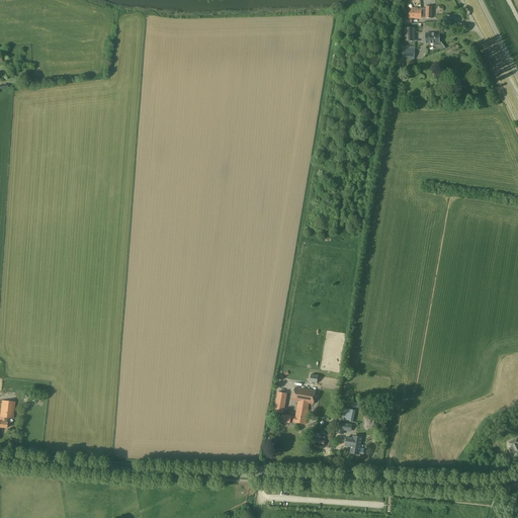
[(432,18),(432,6),(426,6),(426,9),(421,9),(409,9),(409,18),(421,18),(432,18)]
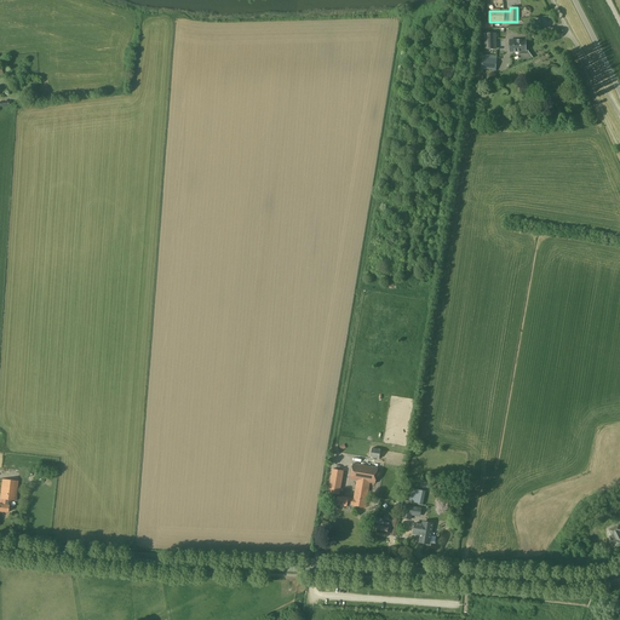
[(486,50),(495,50),(495,34),(486,34),(486,50)]
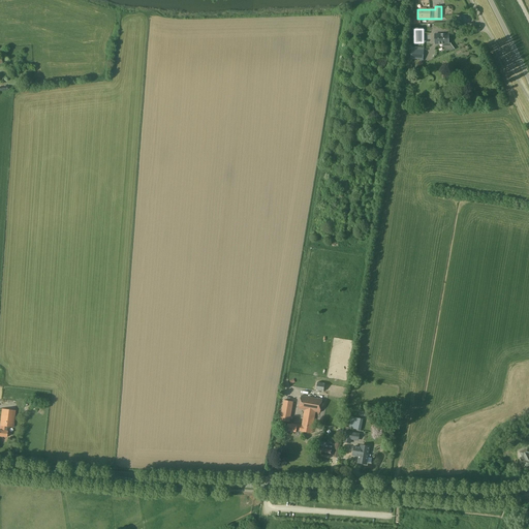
[(435,43),(444,43),(444,44),(444,45),(444,47),(445,47),(445,48),(446,48),(446,49),(447,49),(448,50),(449,50),(450,50),(452,50),(453,49),(454,49),(455,50),(450,43),(448,43),(448,34),(435,35),(435,43)]
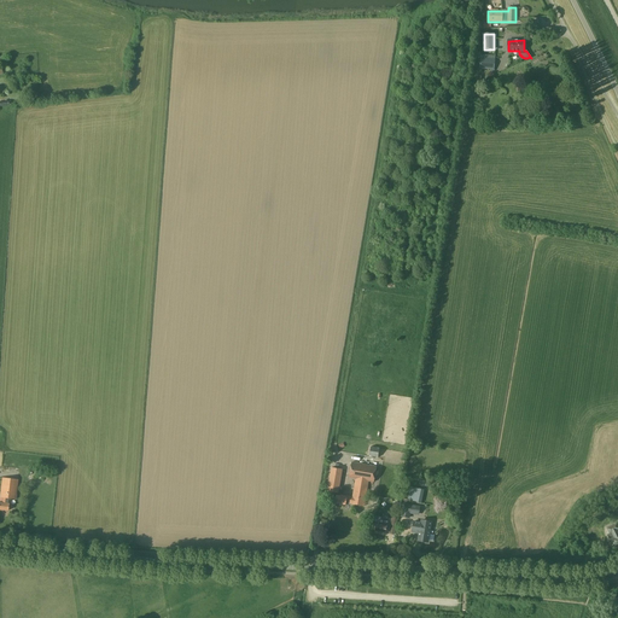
[(481,58),(479,70),(495,71),(495,59),(481,58)]
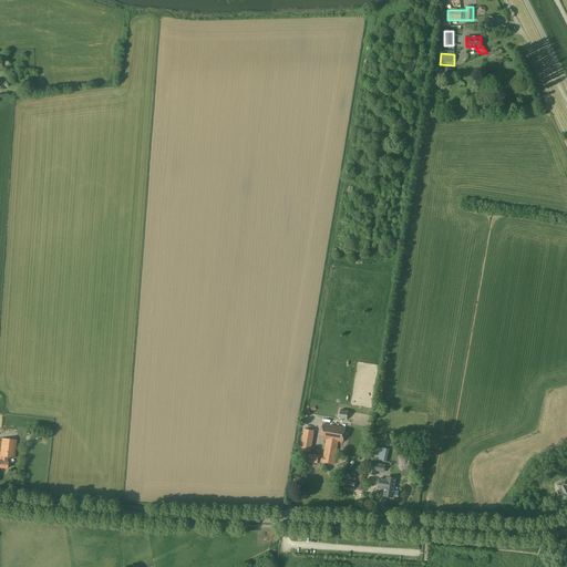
[(339,419),(347,420),(349,411),(341,410),(339,419)]
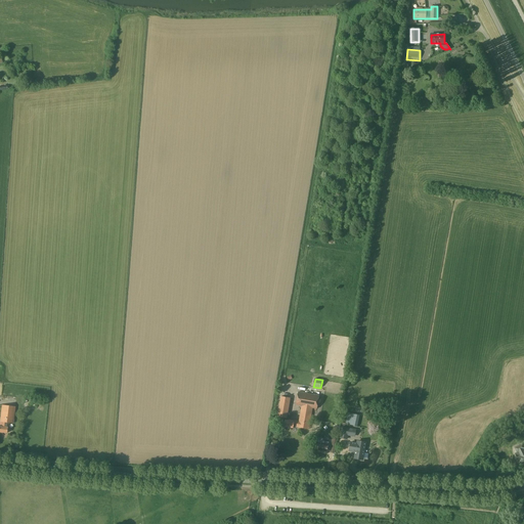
[(296,405),(301,406),(299,422),(290,420),(290,421),(286,420),(285,426),(293,428),(293,426),(298,427),(298,428),(309,429),(312,408),(317,408),(319,395),(298,391),(296,405)]
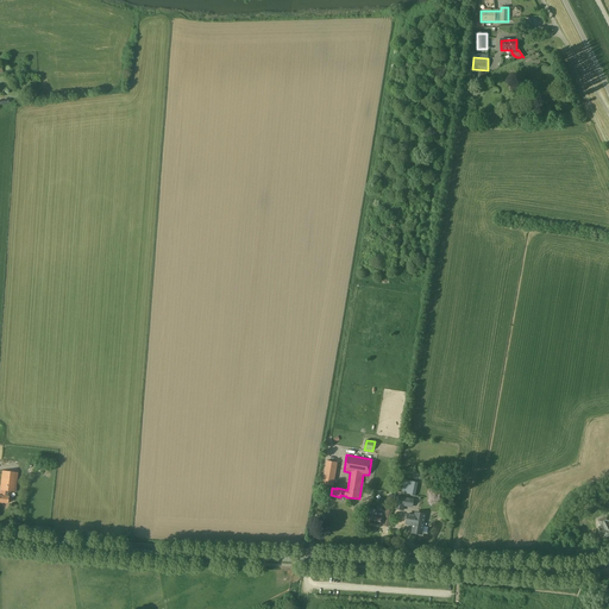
[(322,484),(333,487),(338,463),(327,460),(322,484)]
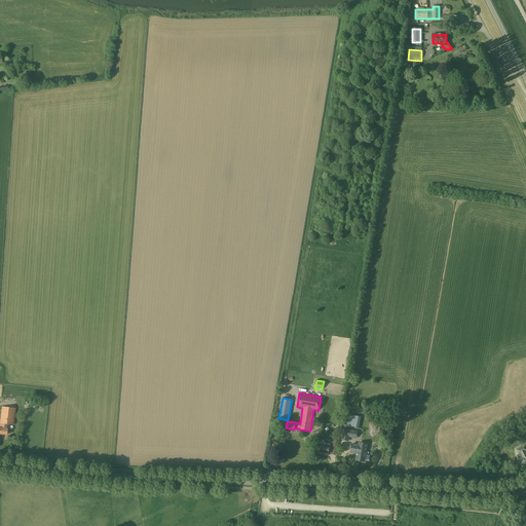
[(9,424),(13,425),(15,408),(2,407),(0,423),(0,434),(7,435),(7,429),(9,429),(9,424)]
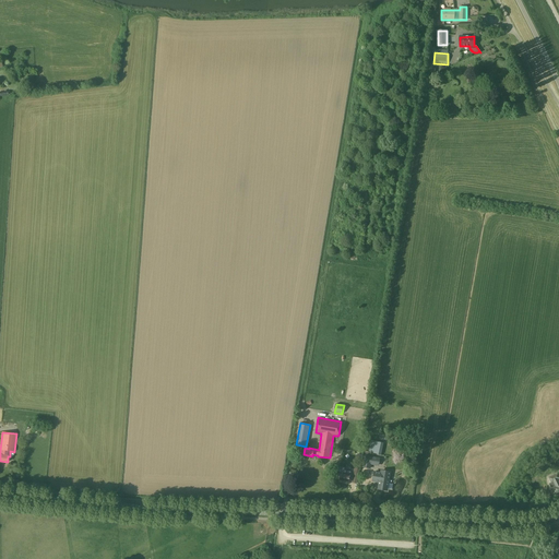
[(369,452),(381,454),(383,443),(371,441),(369,452)]
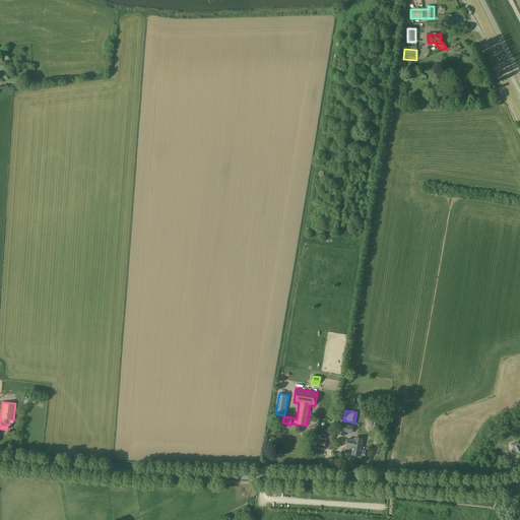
[(353,426),(340,424),(338,435),(344,436),(345,432),(352,433),(353,426)]
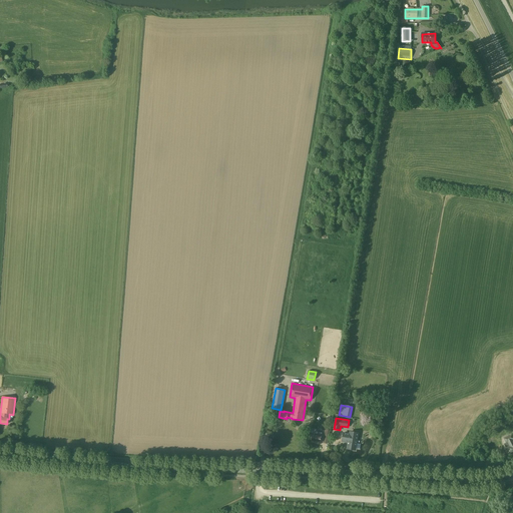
[(313,440),(321,442),(322,437),(322,433),(318,432),(317,430),(317,429),(313,428),(311,435),(314,435),(313,440)]
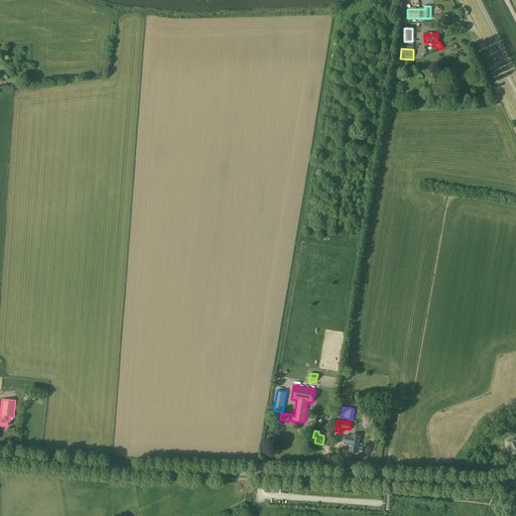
[(361,447),(358,447),(360,435),(352,434),(352,436),(346,435),(345,443),(351,444),(350,450),(360,453),(361,447)]
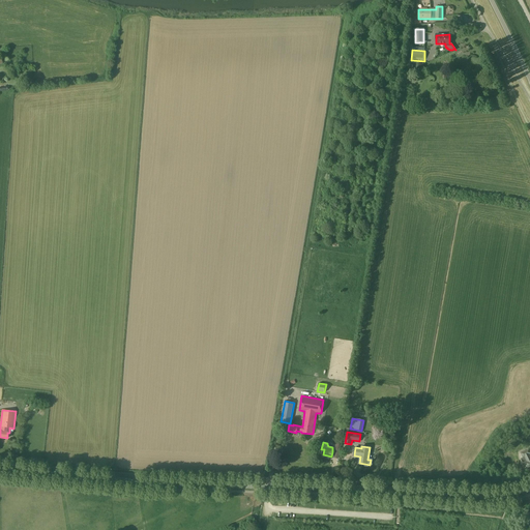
[(529,450),(529,448),(521,452),(523,458),(522,459),(524,463),(525,462),(528,467),(529,466),(529,450)]
